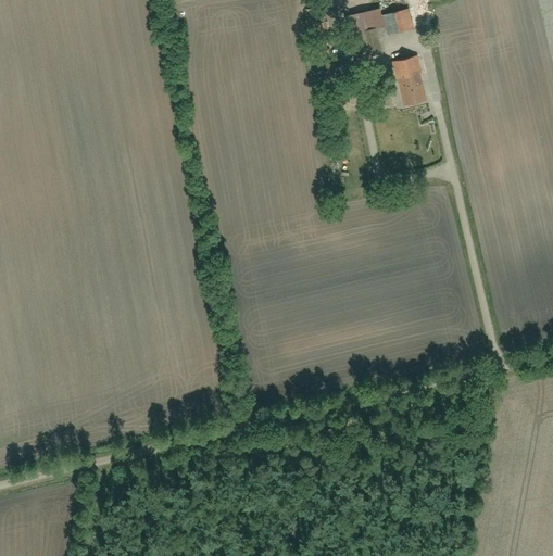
[(385,53),(380,37),(411,29),(405,10),(380,15),(378,8),(341,17),(347,37),(363,33),(364,41),(367,40),(372,57),(385,53)]
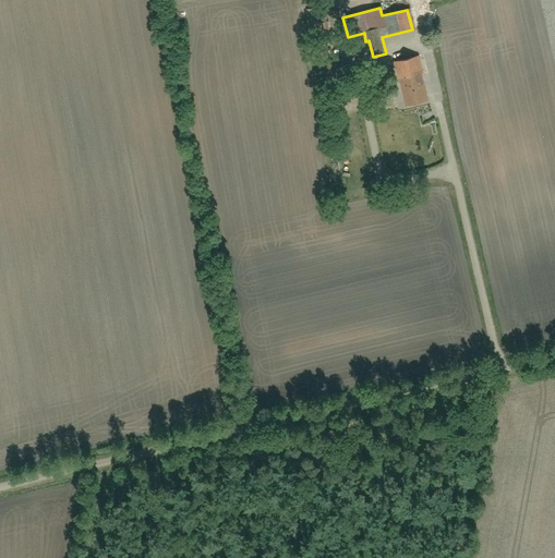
[(168,27),(171,38),(184,36),(182,25),(168,27)]
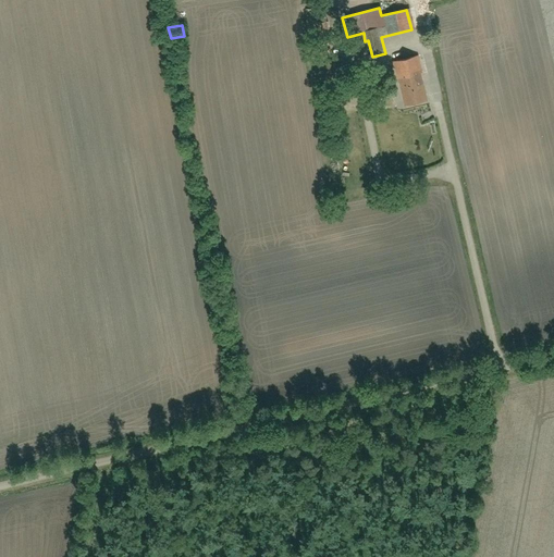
[(391,62),(402,106),(428,99),(417,56),(391,62)]
